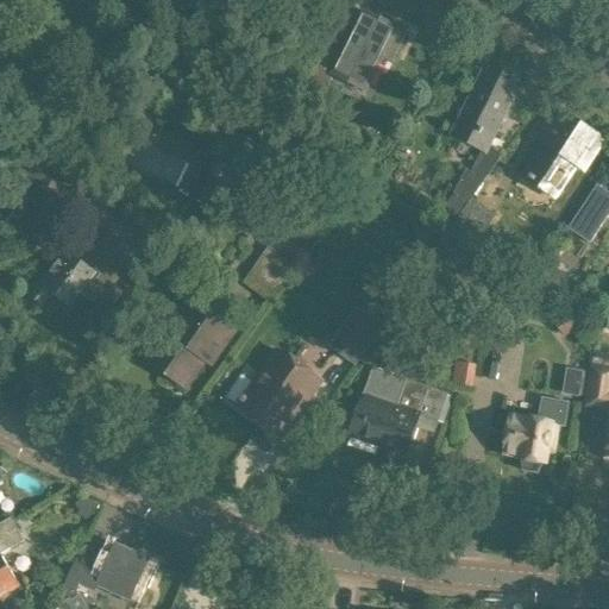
[(308,80),(326,89),(333,75),(365,90),(382,55),(391,58),(403,32),(363,12),(341,55),(324,46),(308,80)]
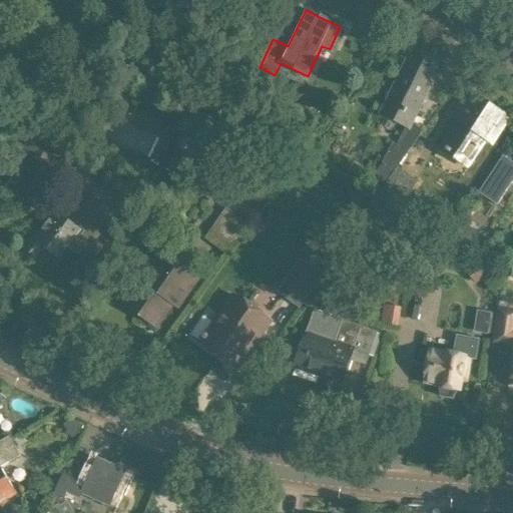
[(0,60),(3,62),(13,42),(0,35),(0,60)]
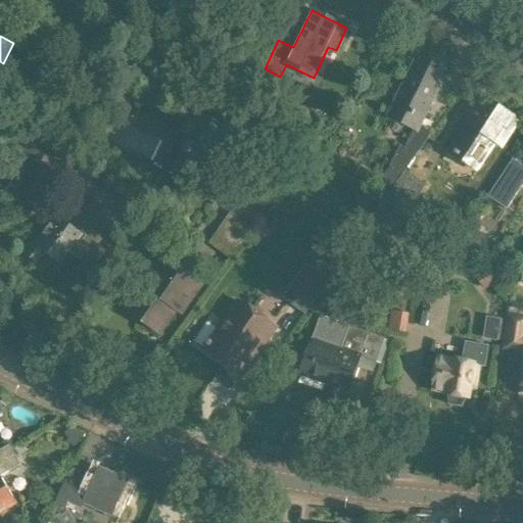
[(415,61),(387,116),(414,130),(403,148),(399,145),(388,167),(402,177),(406,172),(430,136),(417,129),(443,76),(415,61)]
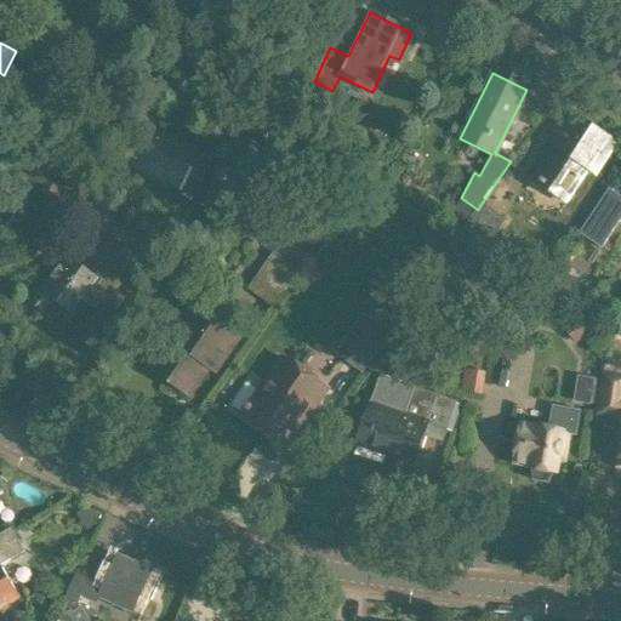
[(574,115),(533,180),(558,197),(571,176),(581,182),(586,174),(587,174),(609,138),(574,115)]
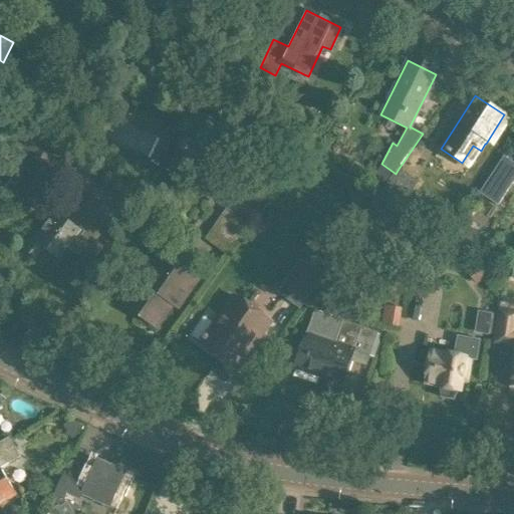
[(513,163),(503,157),(479,194),(499,207),(513,181),(513,163)]
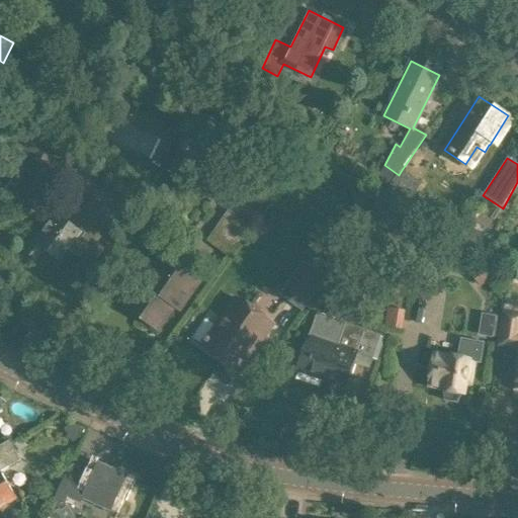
[(399,175),(380,199),(403,212),(422,184),(402,170),(399,175)]
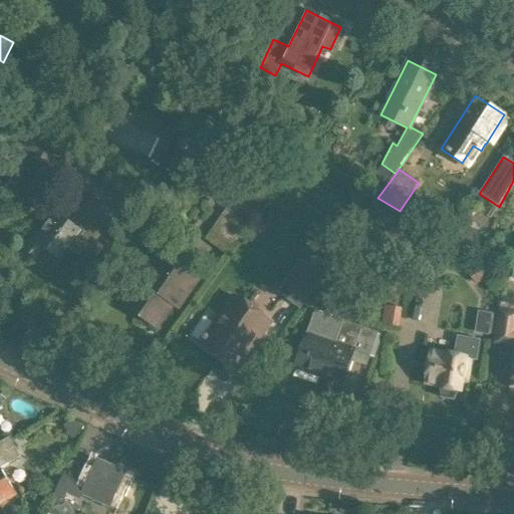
[(242,185),(204,239),(226,255),(264,200),(242,185)]
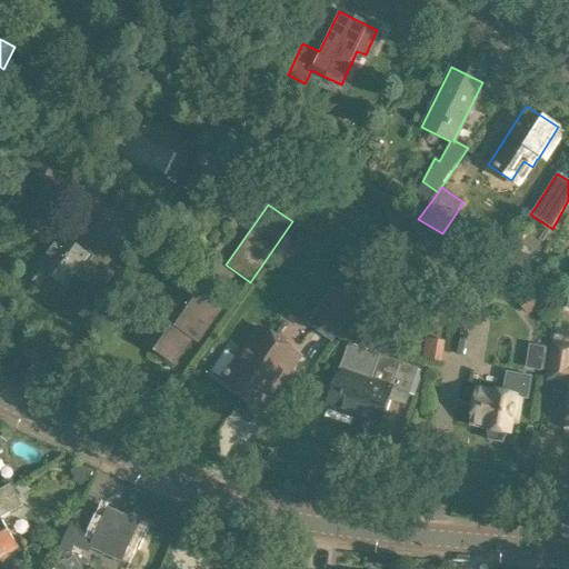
[(73,273),(100,293),(115,273),(105,266),(127,236),(102,218),(80,248),(61,235),(38,267),(36,265),(26,278),(39,287),(47,275),(63,287),(73,273)]
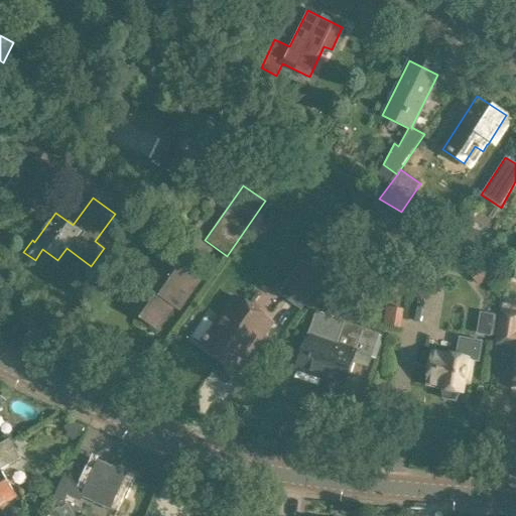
[(401,212),(379,199),(367,217),(387,231),(401,212)]
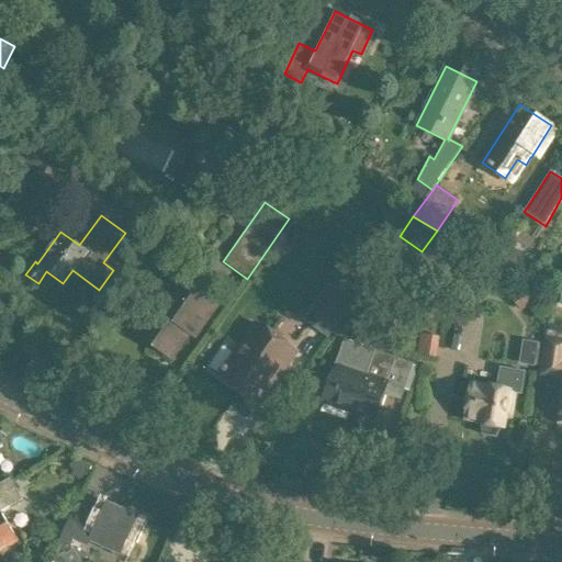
[(506,243),(495,258),(513,270),(524,255),(506,243)]
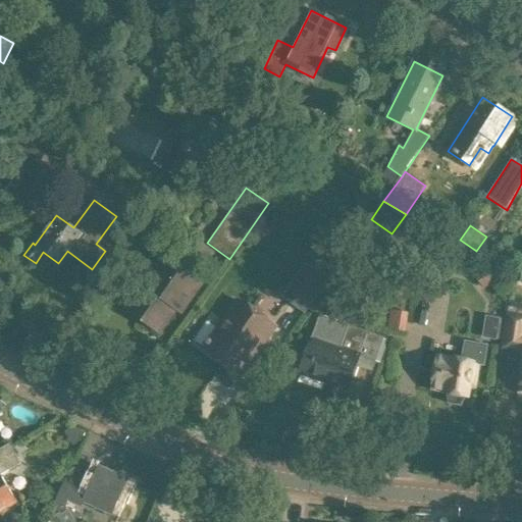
[(126,310),(158,331),(174,308),(179,311),(203,278),(167,253),(126,310)]
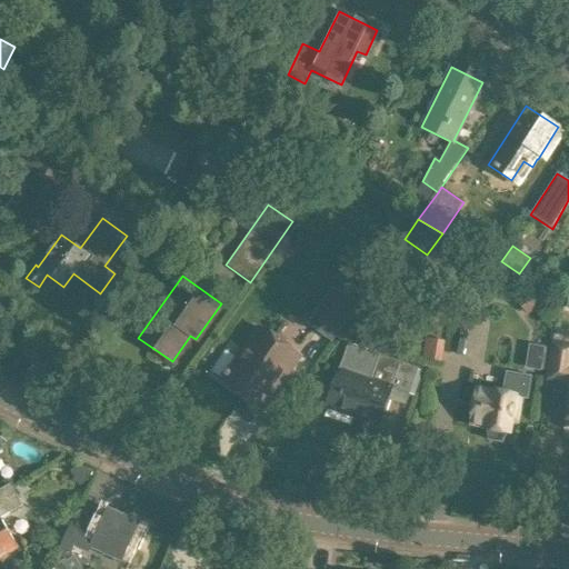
[(539,287),(522,298),(535,315),(551,302),(539,287)]
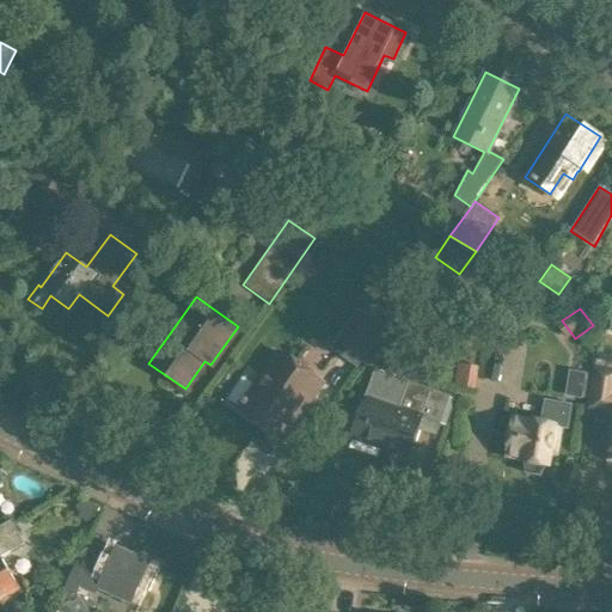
[(365,323),(344,352),(361,362),(381,334),(365,323)]
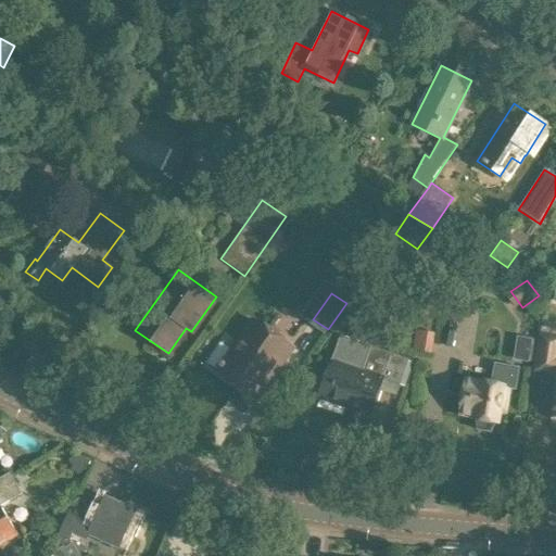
[(217,373),(256,400),(292,346),(254,320),(217,373)]
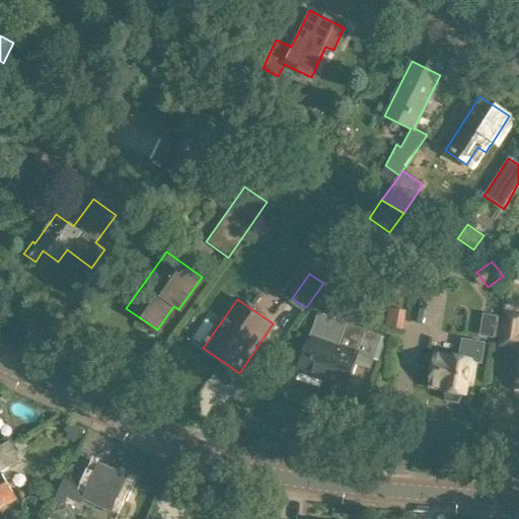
[(483,312),(480,337),(497,338),(499,313),(483,312)]
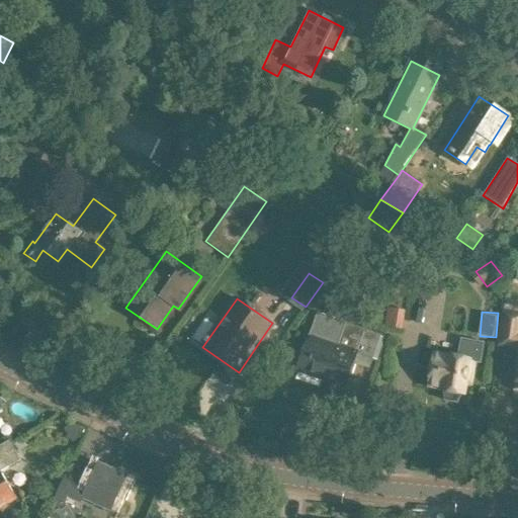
[(517,314),(503,313),(498,345),(517,347),(517,374),(517,381),(517,314)]
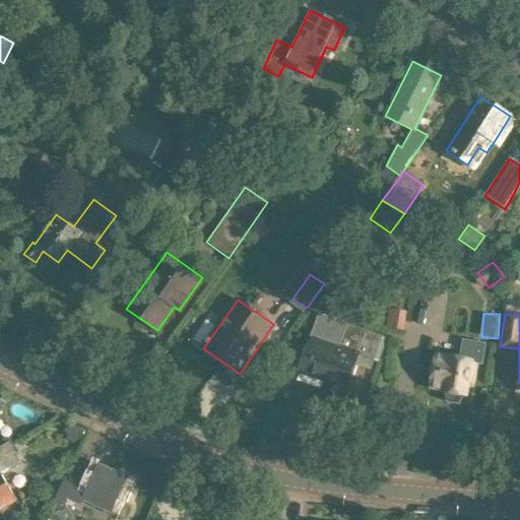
[(311,337),(300,369),(333,381),(332,384),(346,388),(350,376),(352,377),(356,367),(353,366),(359,352),(376,359),(383,337),(319,315),(312,337),(311,337)]
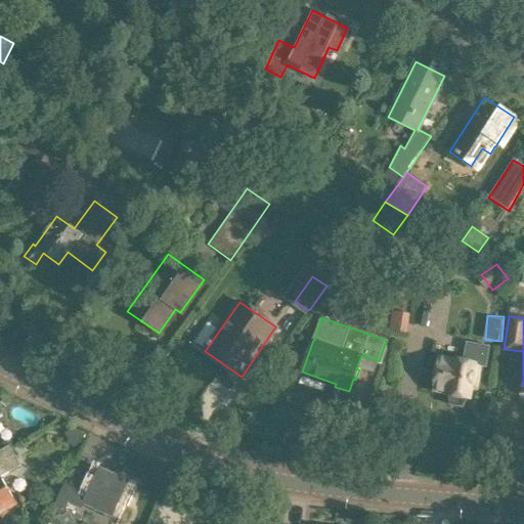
[(391,319),(389,330),(406,333),(408,322),(391,319)]
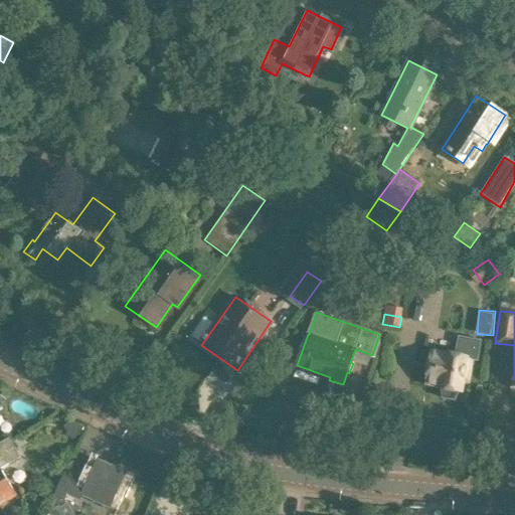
[(432,353),(426,383),(439,386),(439,387),(441,388),(441,398),(455,400),(459,391),(461,391),(462,382),(468,382),(471,360),(479,362),(482,341),(459,337),(455,357),(432,353)]
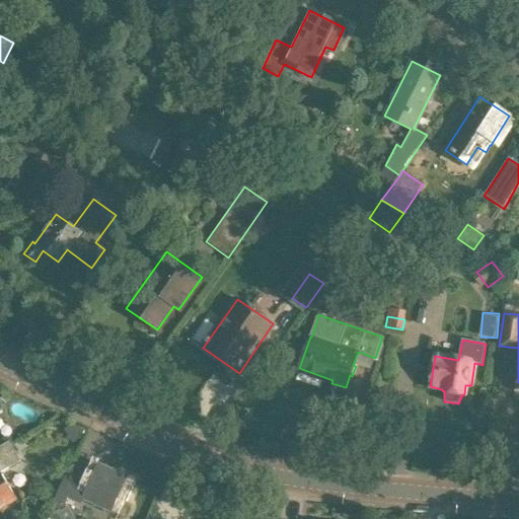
[(0,392),(0,411),(9,400),(0,392)]
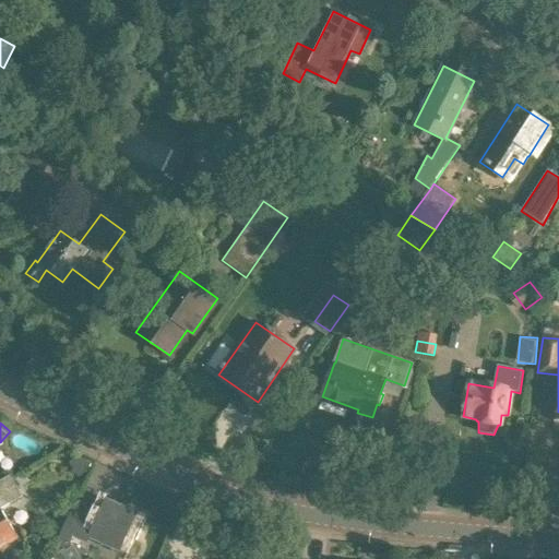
[(0,547),(18,537),(0,509),(23,496),(10,476),(0,482),(0,547)]
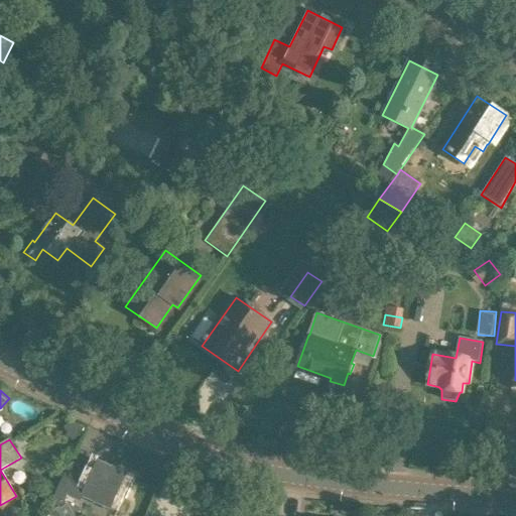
[(67,470),(54,497),(59,506),(60,508),(62,507),(68,496),(81,502),(83,497),(110,509),(116,495),(125,499),(134,479),(126,476),(126,475),(122,473),(121,471),(117,469),(114,470),(98,462),(90,480),(67,470)]
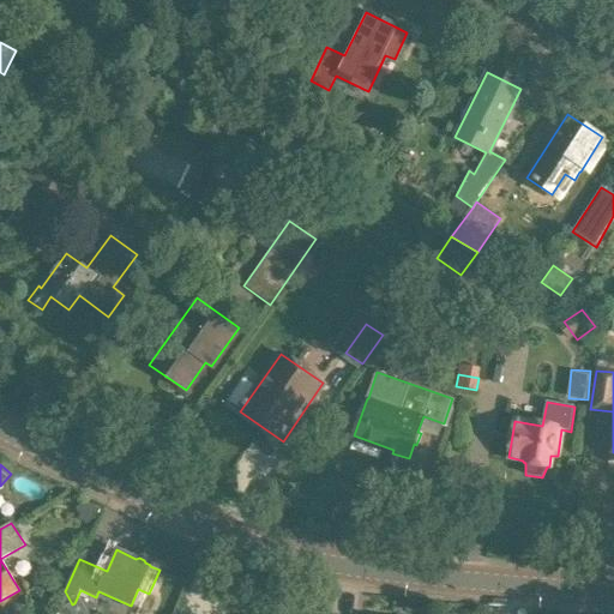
[(71,602),(65,591),(52,599),(59,609),(71,602)]
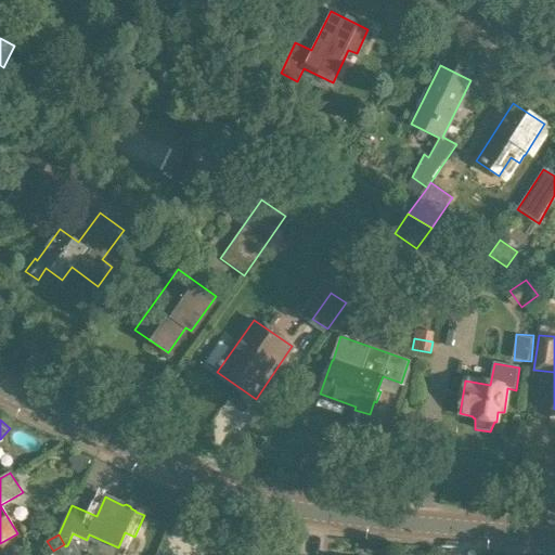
[(78,554),(72,543),(67,545),(65,546),(64,544),(53,551),(46,554),(78,554)]
